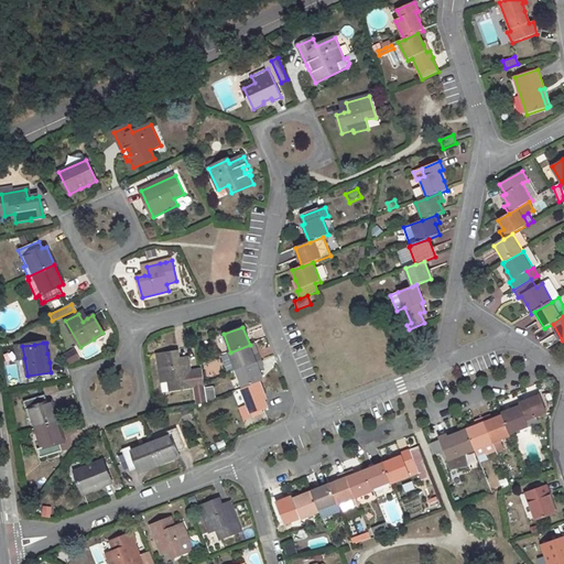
[(22,344),(14,346),(17,360),(24,358),(22,346),(22,344)]
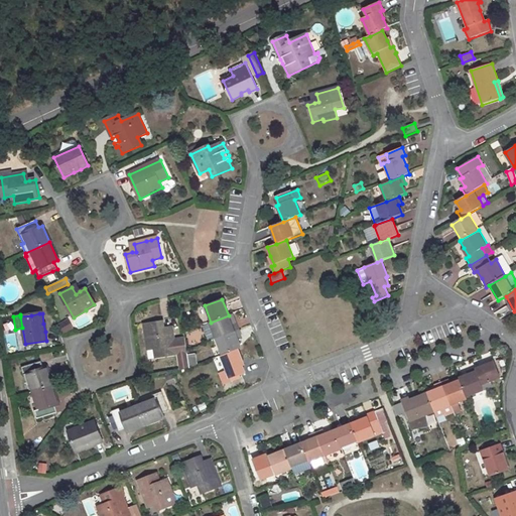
[(211,323),(209,323),(216,339),(238,330),(236,324),(232,325),(229,315),(211,323)]
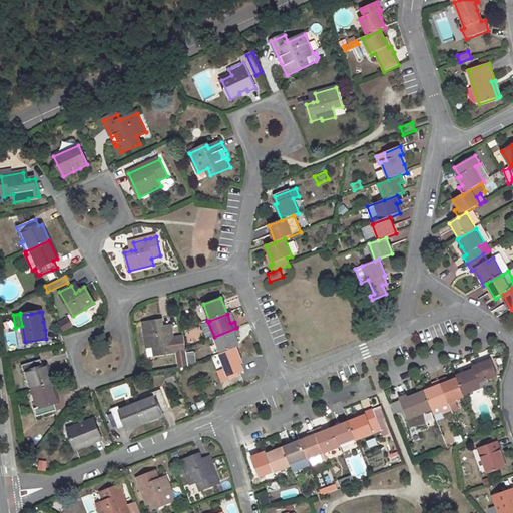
[(72,327),(67,318),(57,324),(62,332),(72,327)]
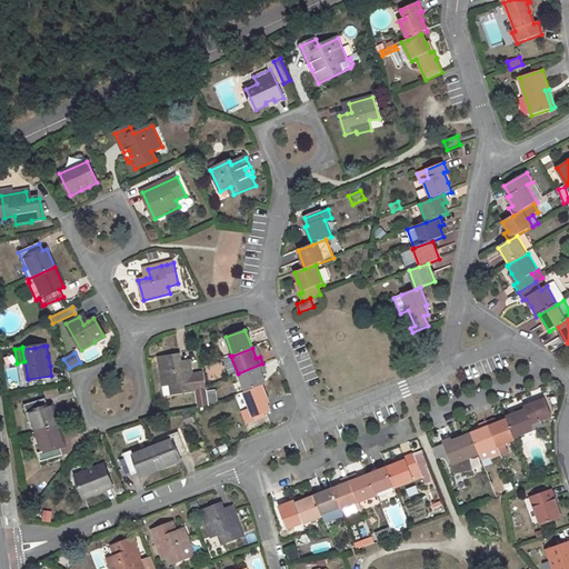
[(180,355),(160,358),(163,386),(171,385),(172,393),(193,391),(197,408),(208,407),(203,373),(191,375),(190,366),(181,367),(181,362),(180,355)]
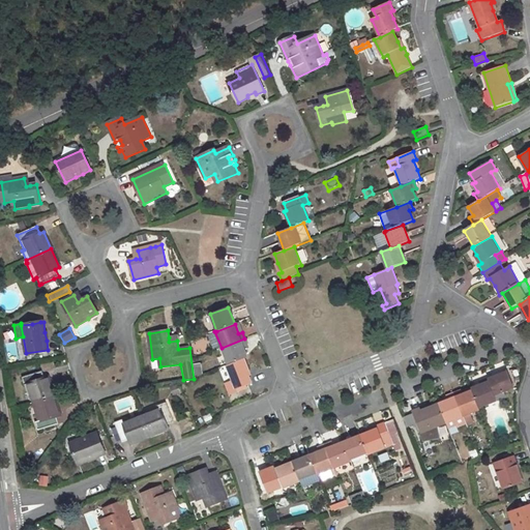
[(247,357),(243,348),(247,347),(244,339),(222,348),(228,364),(244,358),(247,357)]
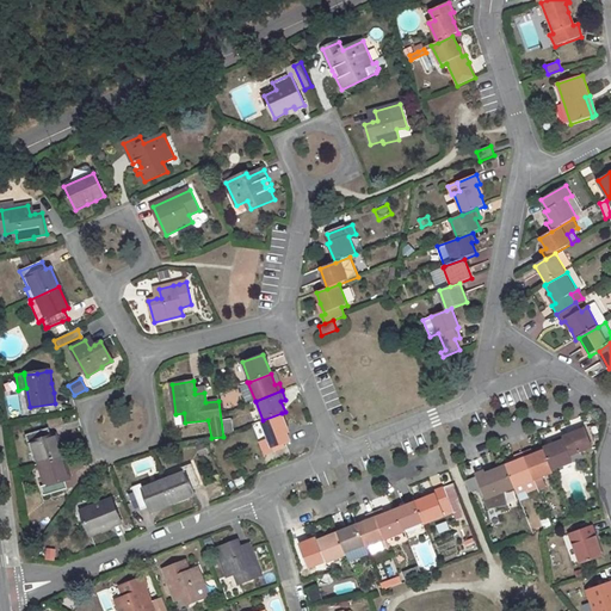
[(291,444),(287,433),(290,432),(282,413),(263,420),(260,421),(272,451),(291,444)]
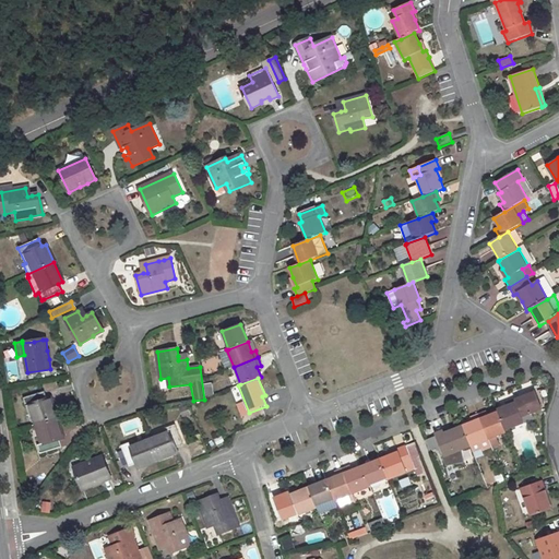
[(45,391),(24,397),(26,406),(31,404),(36,424),(57,417),(51,399),(47,400),(45,391)]
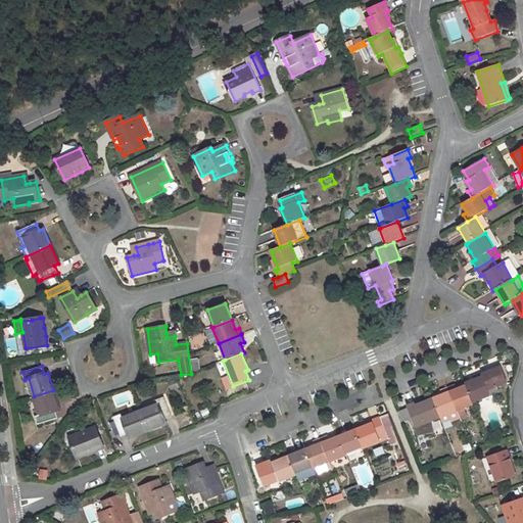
[(502,367),(482,374),(483,377),(475,380),(466,383),(466,385),(473,402),(490,395),(488,390),(508,383),(502,367)]
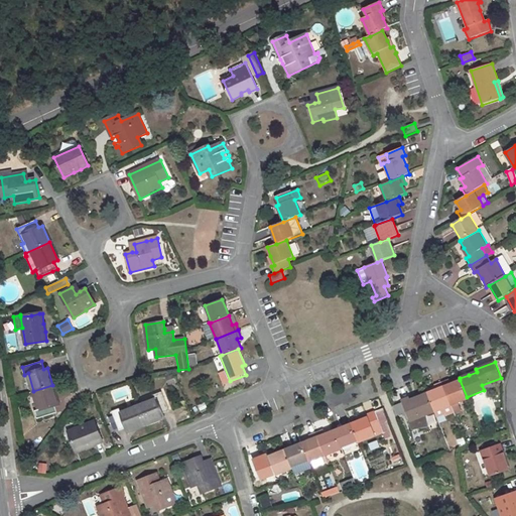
[(175,383),(172,376),(166,379),(169,385),(175,383)]
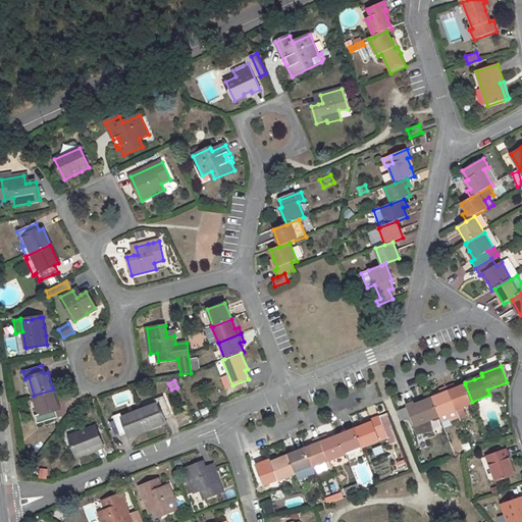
[(467,417),(464,408),(473,404),(472,402),(465,384),(456,388),(455,384),(447,387),(459,418),(460,420),(467,417)]
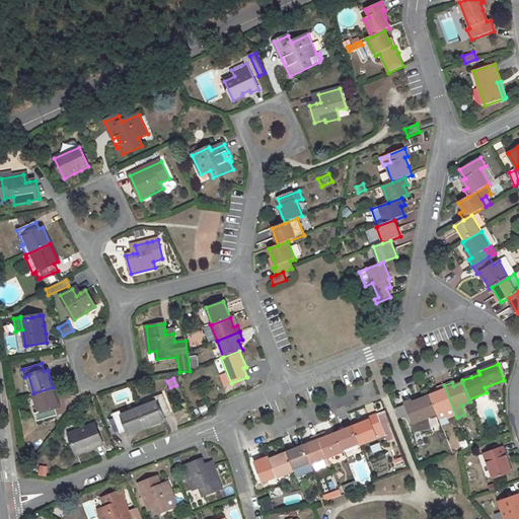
[(437,415),(439,419),(447,416),(448,419),(456,416),(444,385),(437,388),(438,392),(430,395),(437,415)]
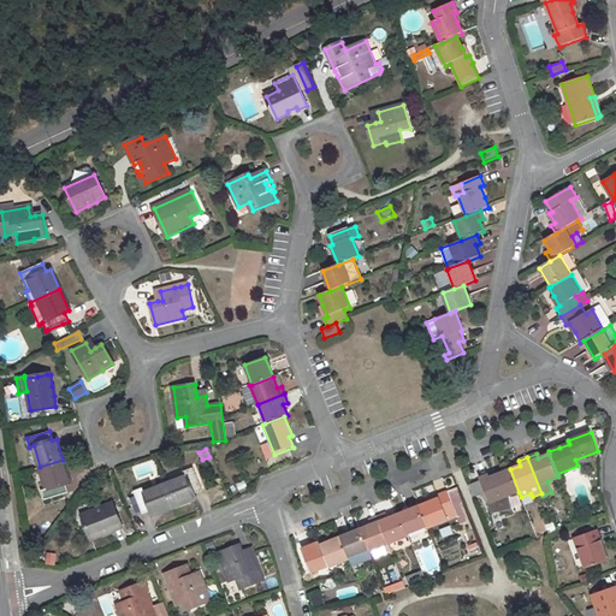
[(67,492),(65,483),(69,481),(63,460),(40,467),(46,487),(42,490),(45,498),(67,492)]
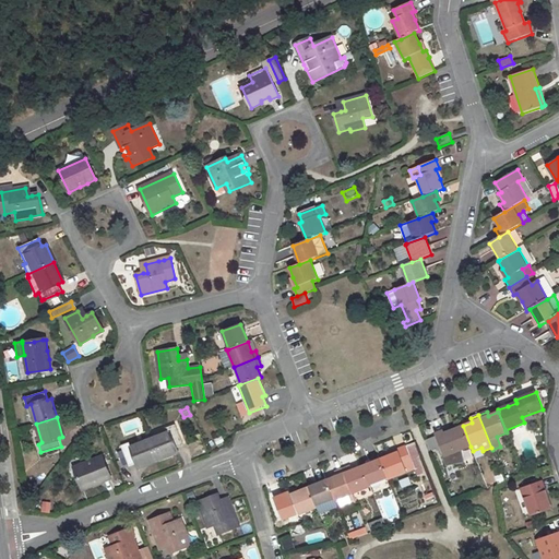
[(176,452),(175,449),(183,445),(175,425),(167,428),(168,431),(149,439),(157,460),(176,452)]
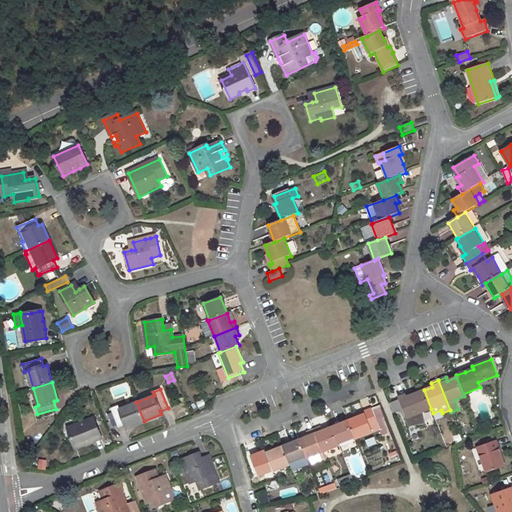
[(406,394),(398,397),(406,418),(431,409),(424,390),(414,393),(407,396),(406,394)]
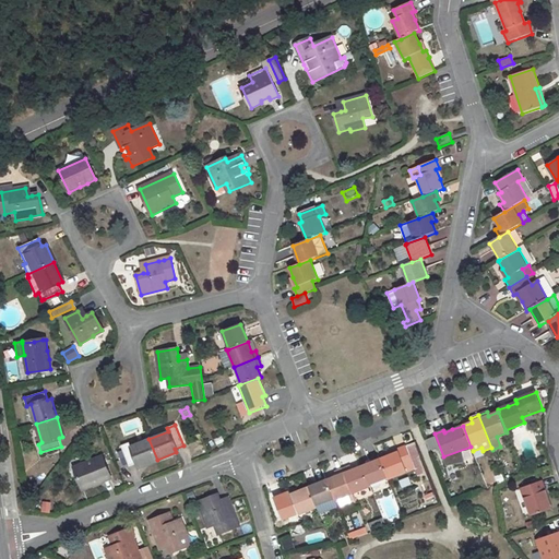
[(432,436),(425,439),(430,450),(438,447),(432,436)]
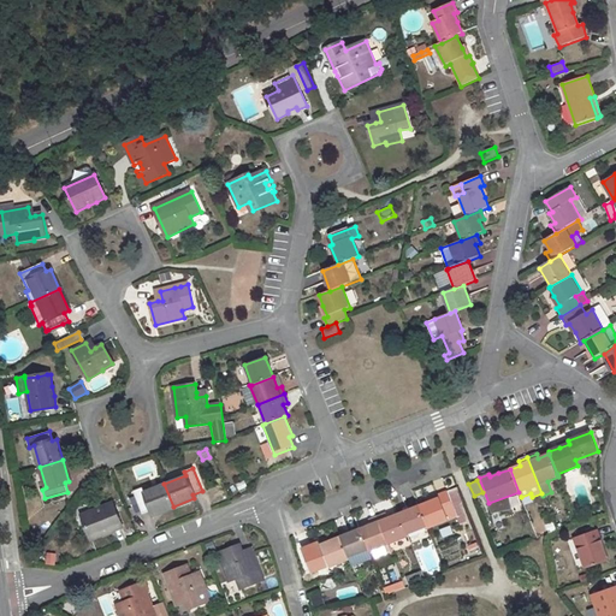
[(142,487),(134,491),(142,514),(150,510),(152,515),(173,507),(164,484),(143,491),(142,487)]
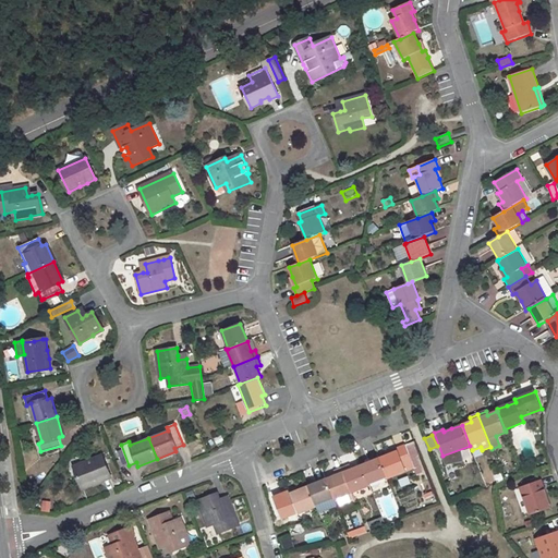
[(405,446),(397,449),(398,451),(389,456),(379,459),(387,478),(414,469),(405,446)]
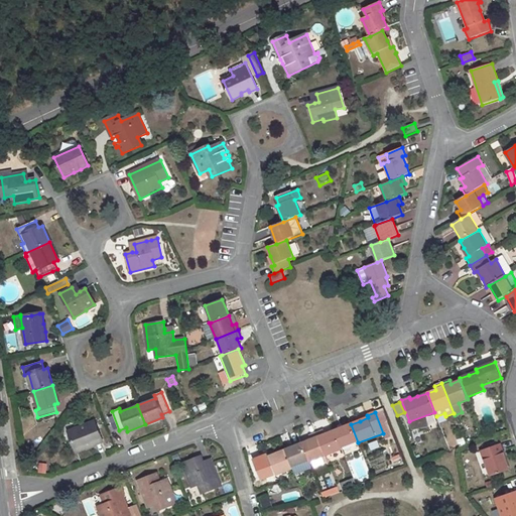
[(94,422),(69,432),(76,452),(87,448),(94,444),(102,441),(94,422)]
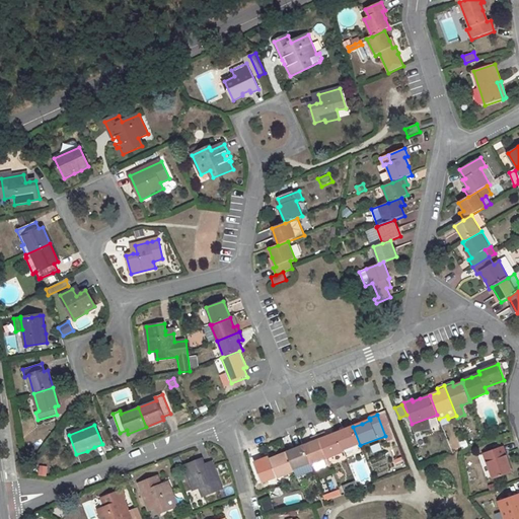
[(353,427),(337,434),(344,451),(360,445),(353,427)]
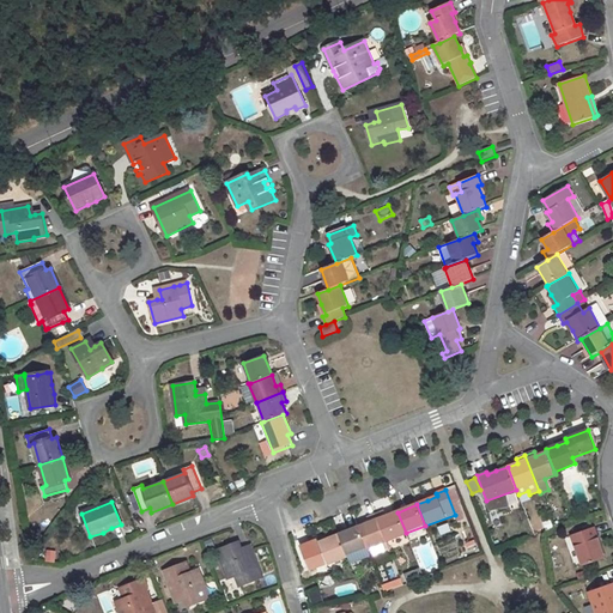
[(384,511),(376,515),(387,544),(407,535),(406,533),(398,513),(387,516),(384,511)]
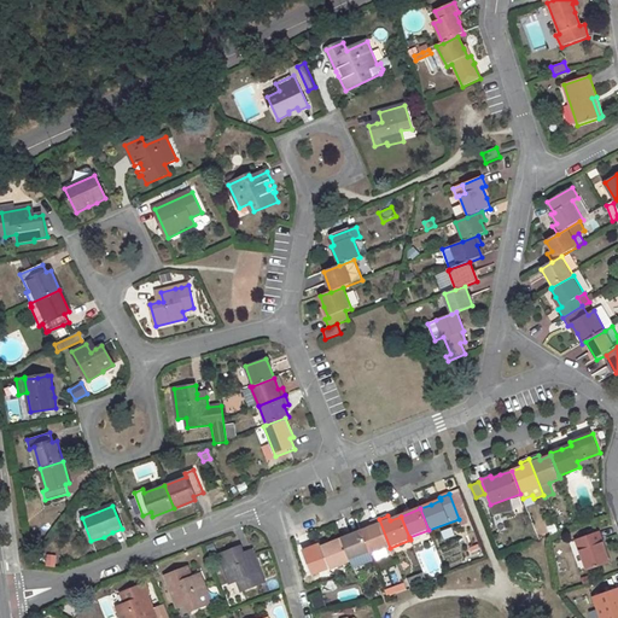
[(379,519),(371,523),(372,528),(362,531),(369,553),(371,555),(390,548),(379,519)]
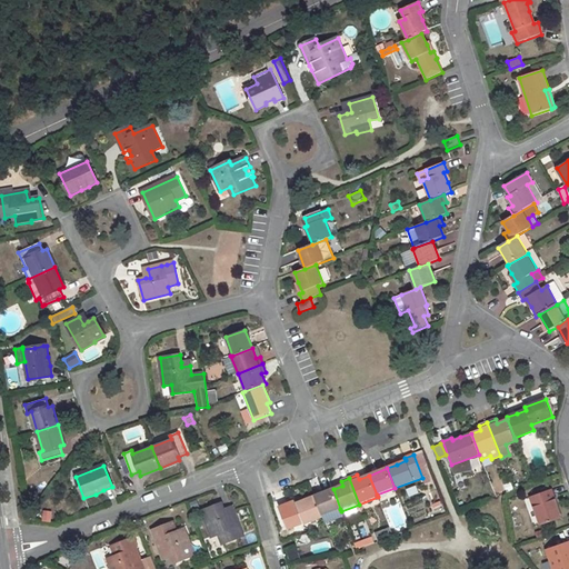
[(333,489),(315,497),(322,516),(340,509),(333,489)]
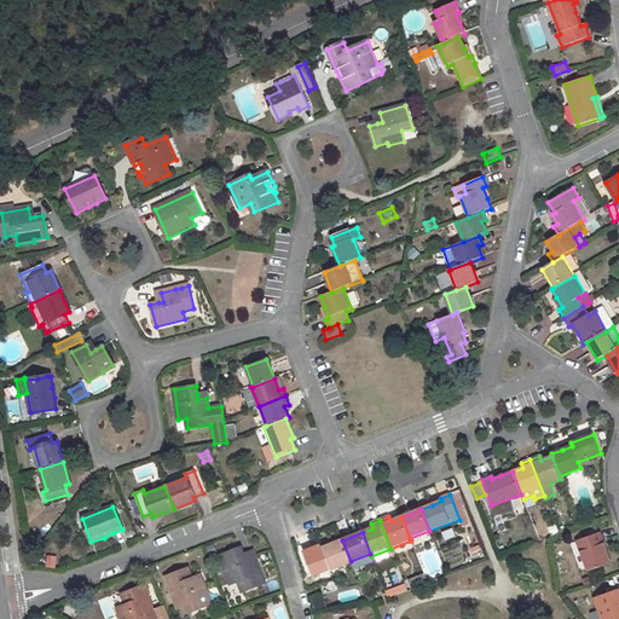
[(600,533),(578,542),(589,573),(611,565),(600,533)]
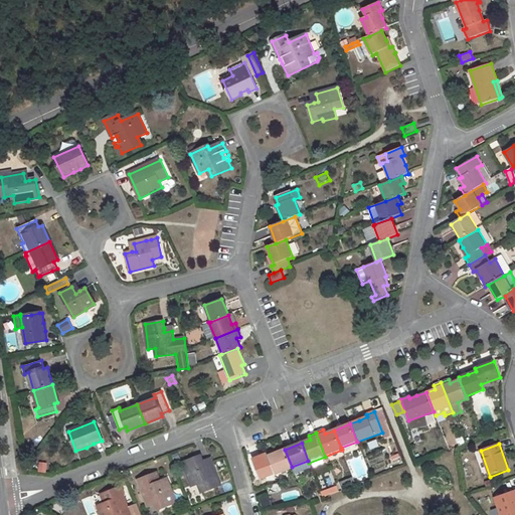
[(267,454),(259,457),(266,473),(273,470),(275,476),(292,469),(292,467),(285,450),(276,453),(267,457),(267,454)]
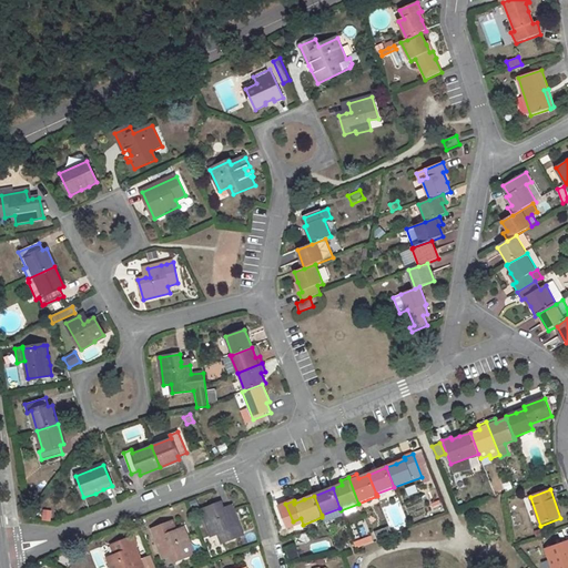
[(438,500),(429,503),(433,511),(442,508),(438,500)]
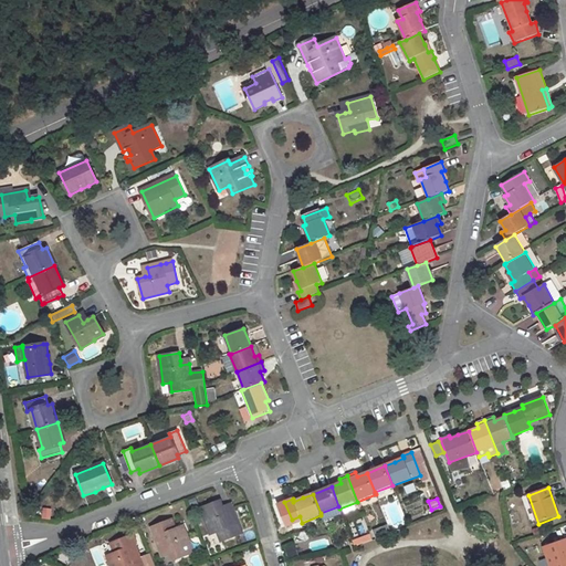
[(220,502),(200,510),(211,536),(218,533),(222,542),(242,534),(232,511),(224,513),(222,510),(220,502)]
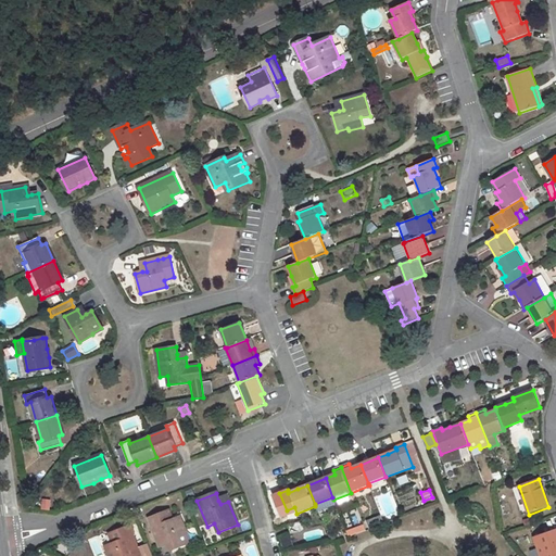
[(41,498),(39,509),(49,512),(51,501),(41,498)]
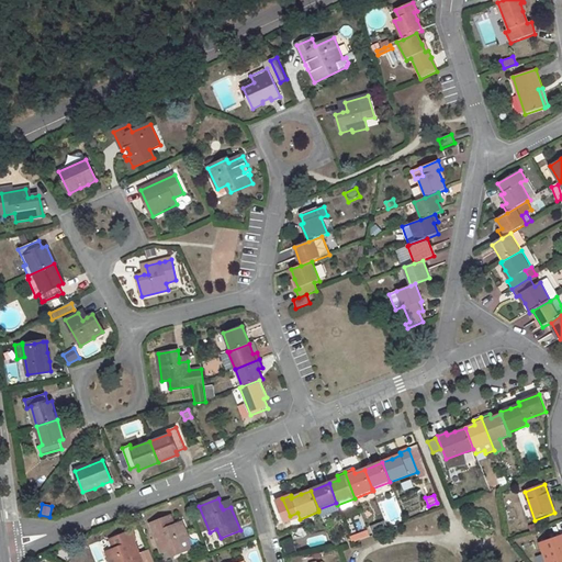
[(507,519),(515,518),(513,508),(506,509),(507,519)]
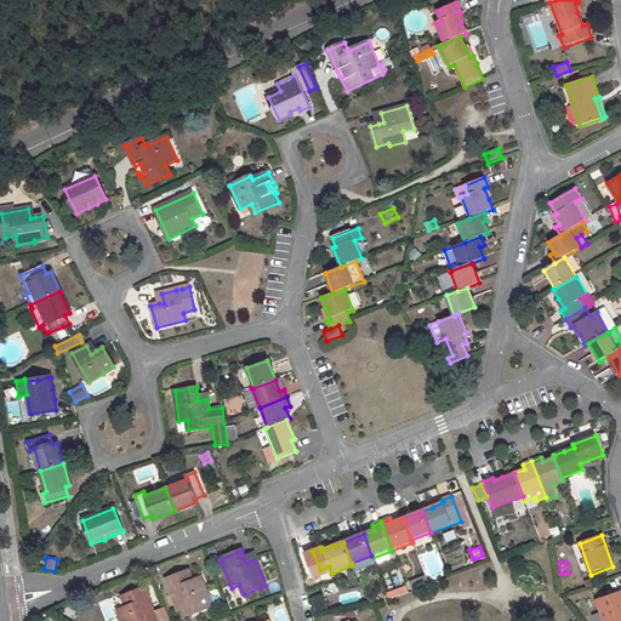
[(211,607),(206,594),(209,594),(203,579),(193,582),(189,573),(167,581),(177,605),(186,602),(188,607),(191,615),(211,607)]
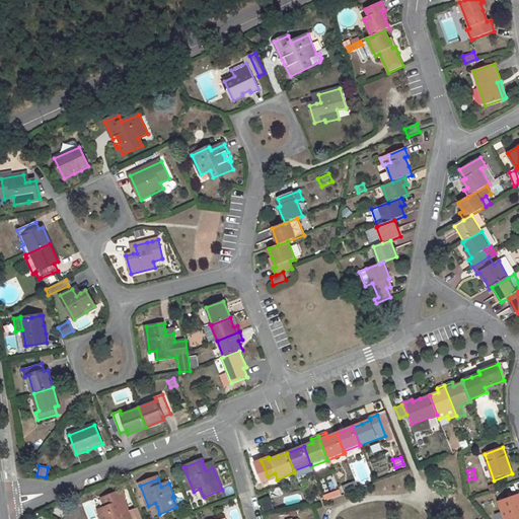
[(282,488),(270,491),(272,499),(284,496),(282,488)]
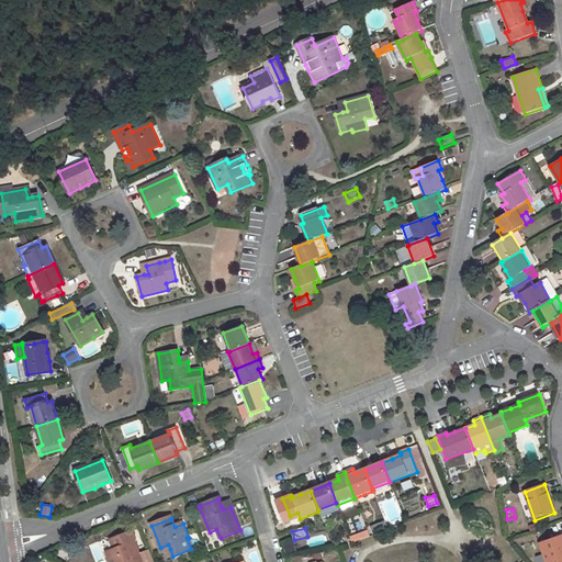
[(115,551),(107,554),(110,561),(133,561),(141,558),(131,532),(111,540),(115,551)]
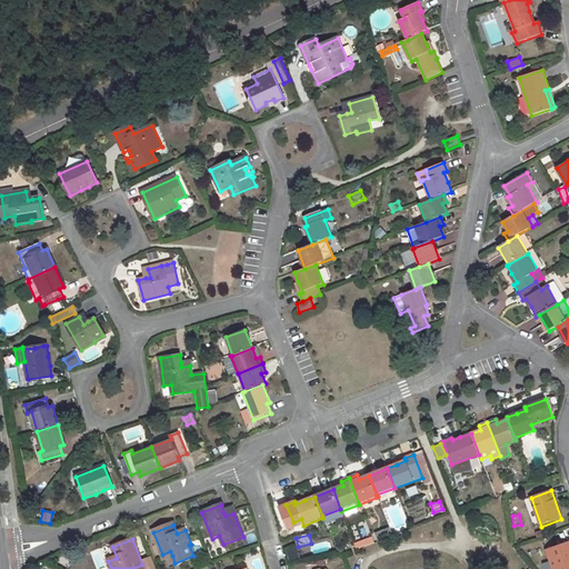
[(568,568),(568,542),(548,551),(553,568),(568,568)]
